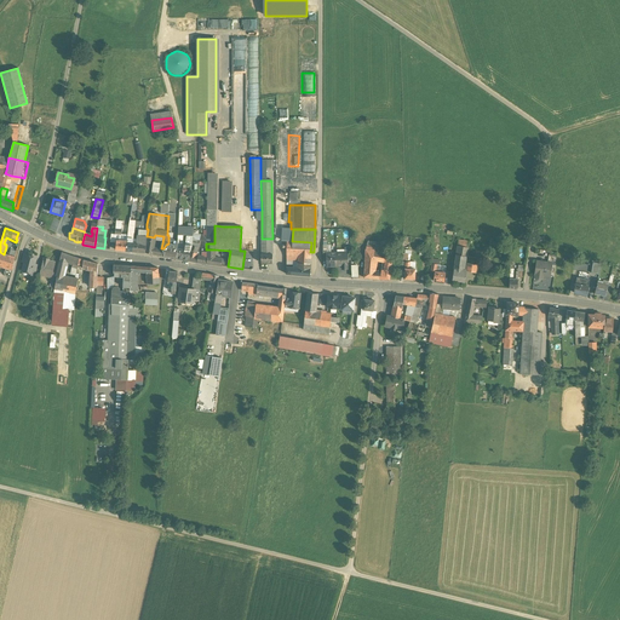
[(154,237),(148,236),(145,252),(158,254),(158,250),(160,248),(153,248),(154,237)]
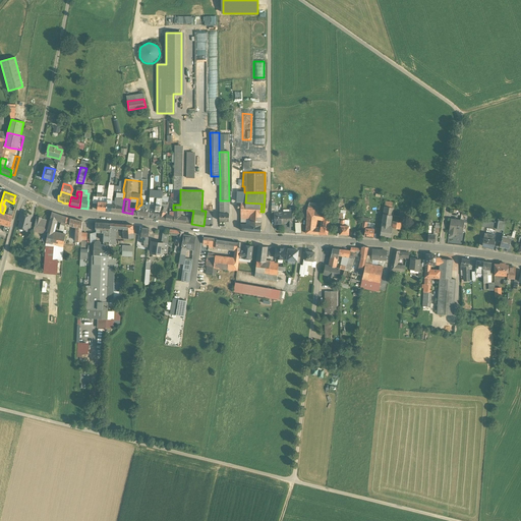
[(220,200),(219,200),(220,214),(229,214),(229,200),(220,200)]
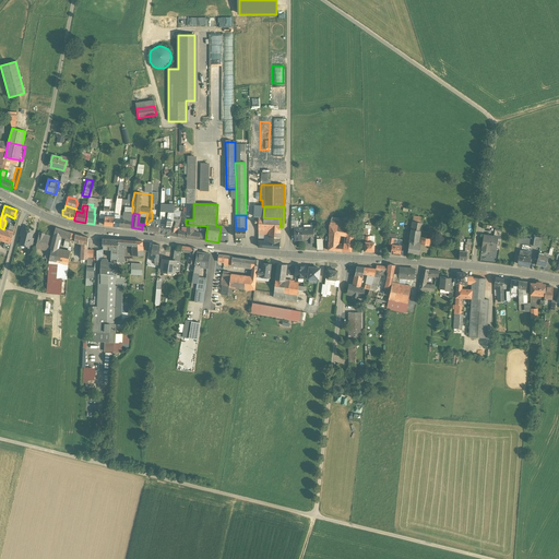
[(111,217),(105,216),(105,218),(104,225),(114,226),(115,218),(115,217),(111,217)]
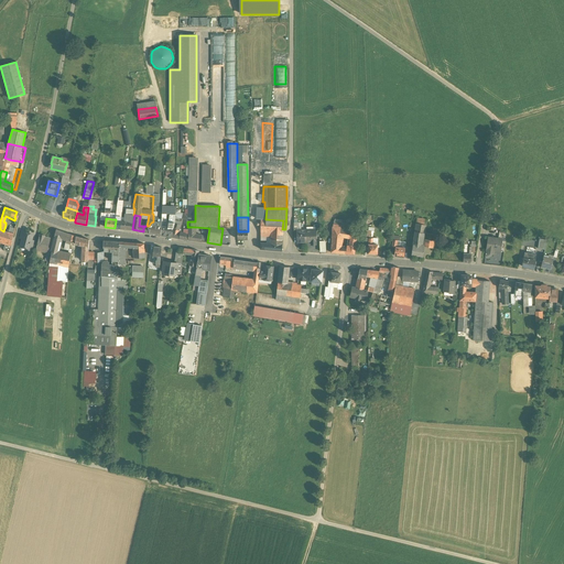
[(266,219),(261,219),(260,237),(271,237),(272,232),(282,234),(282,229),(283,220),(266,219)]
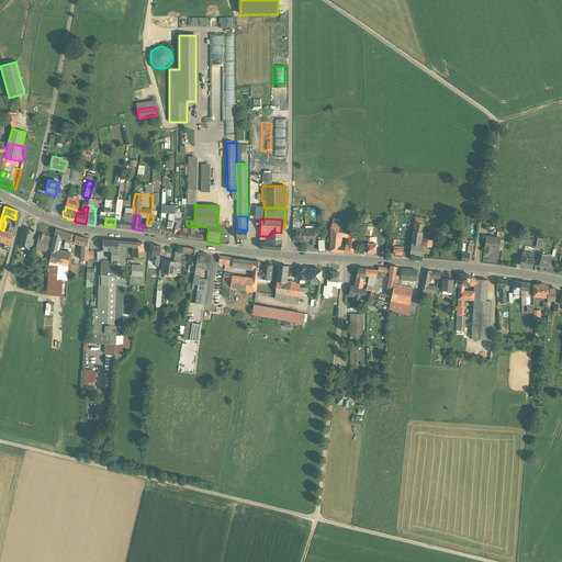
[(161,222),(150,222),(148,225),(147,232),(160,235),(161,229),(161,222)]
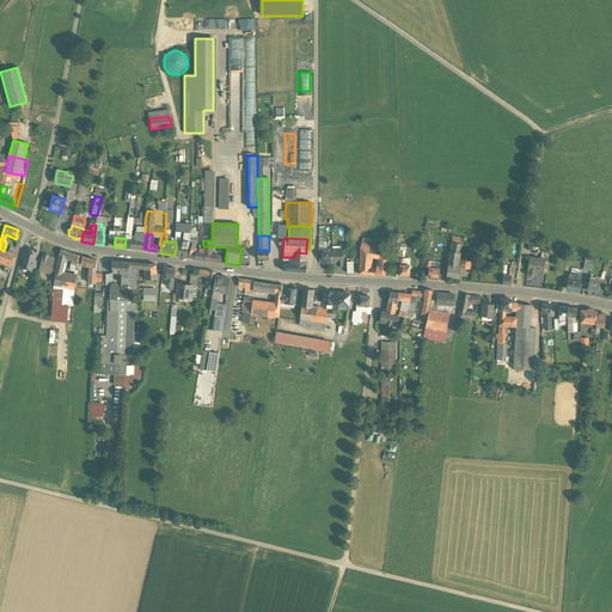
[(190,243),(189,243),(188,248),(187,257),(196,259),(197,252),(194,252),(195,244),(190,243)]
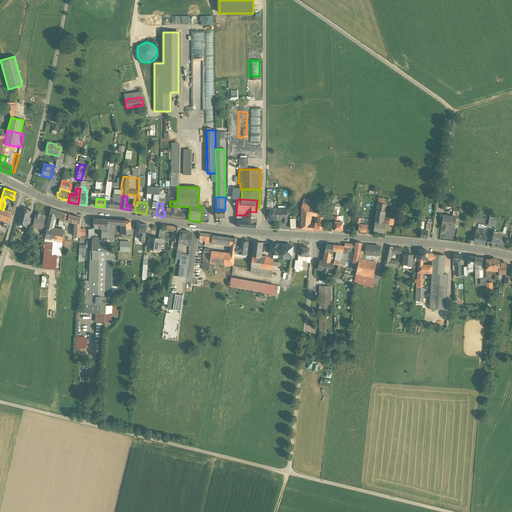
[(386,204),(378,203),(377,210),(384,211),(386,212),(387,205),(386,204)]
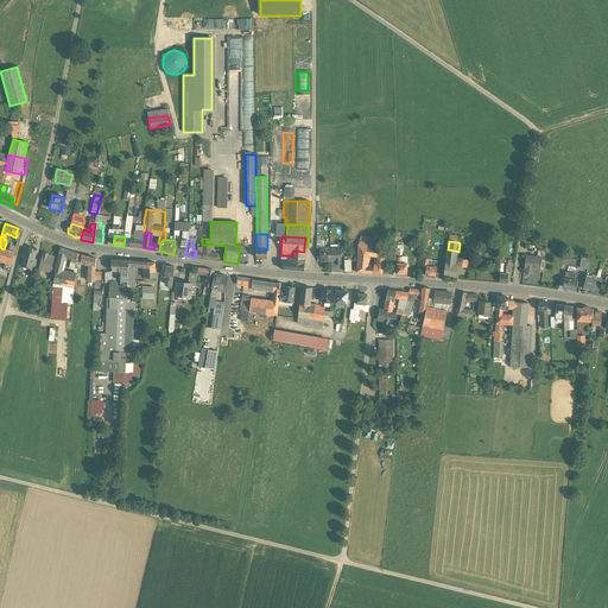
[(17,246),(6,242),(4,249),(14,253),(17,246)]
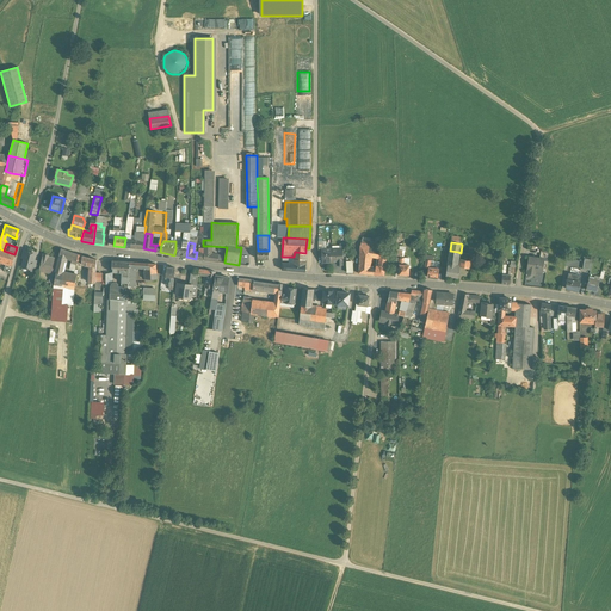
[(362,244),(360,244),(359,255),(371,258),(372,258),(375,246),(362,244)]
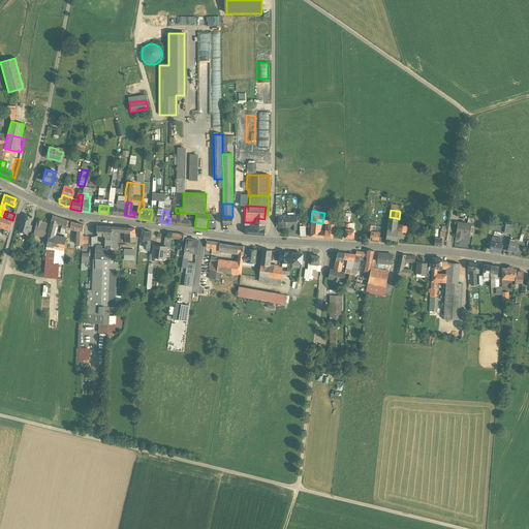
[(158,215),(155,215),(154,221),(161,222),(162,214),(158,213),(158,215)]
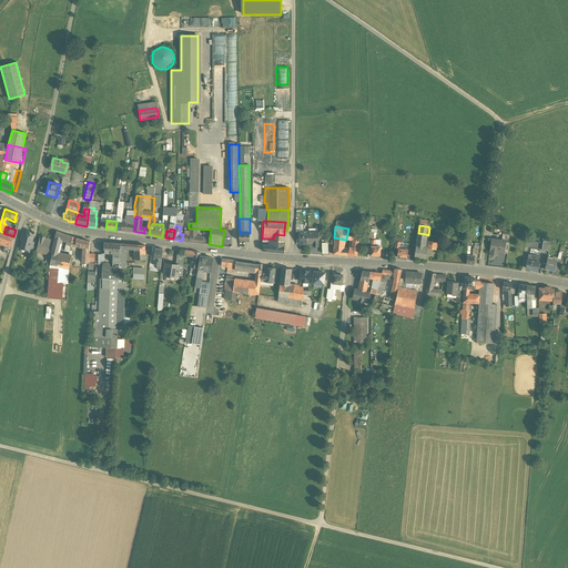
[(196,229),(190,229),(189,242),(190,242),(203,243),(203,237),(196,236),(196,229)]
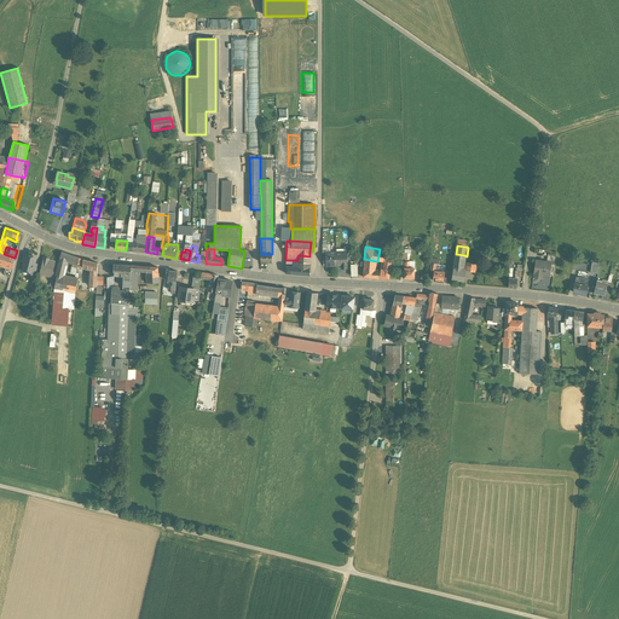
[(382,249),(380,249),(377,261),(385,262),(385,265),(391,266),(391,262),(392,252),(382,249)]
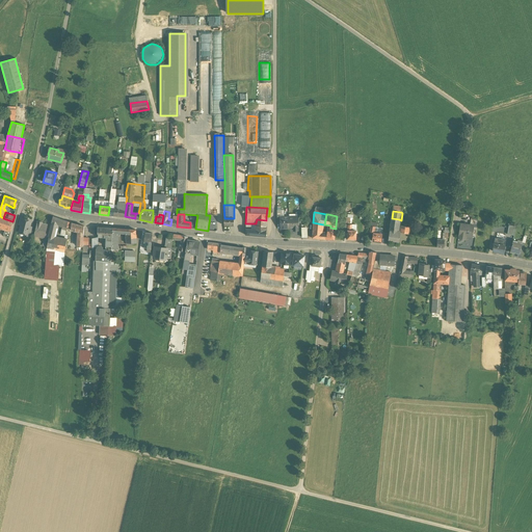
[(3,218),(0,216),(0,228),(5,230),(10,232),(12,221),(3,218)]
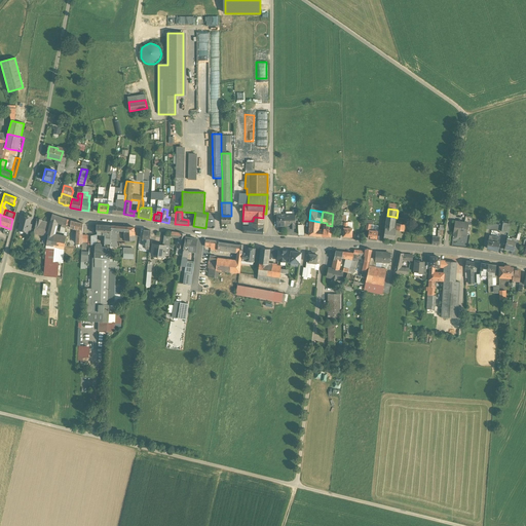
[(63,218),(52,215),(49,226),(49,227),(54,228),(57,222),(62,224),(63,218)]
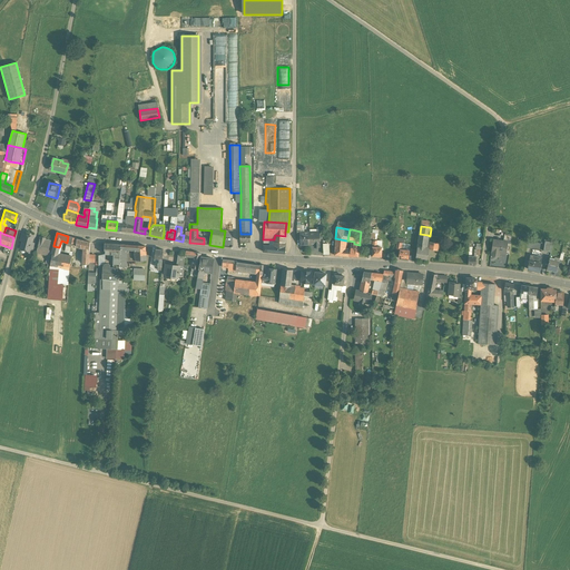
[(301,233),(301,237),(301,245),(310,245),(310,233),(301,233)]
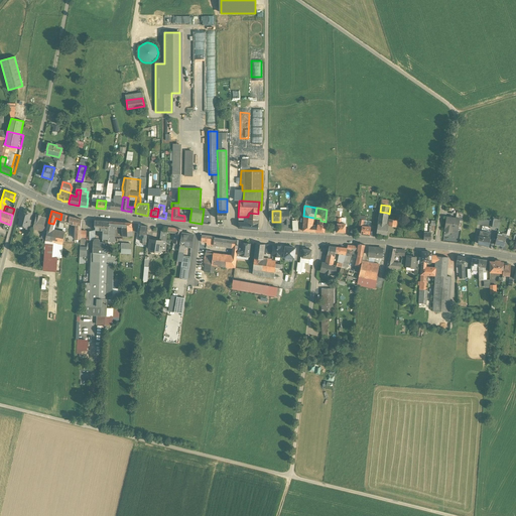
[(287,211),(280,211),(280,222),(284,222),(284,224),(289,224),(288,217),(288,211),(287,211)]
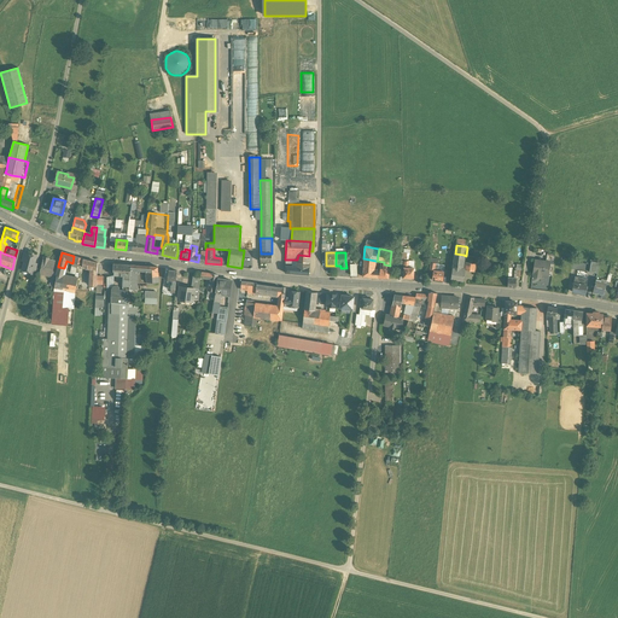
[(272,254),(261,254),(261,262),(266,262),(266,263),(272,263),(272,262),(272,254)]
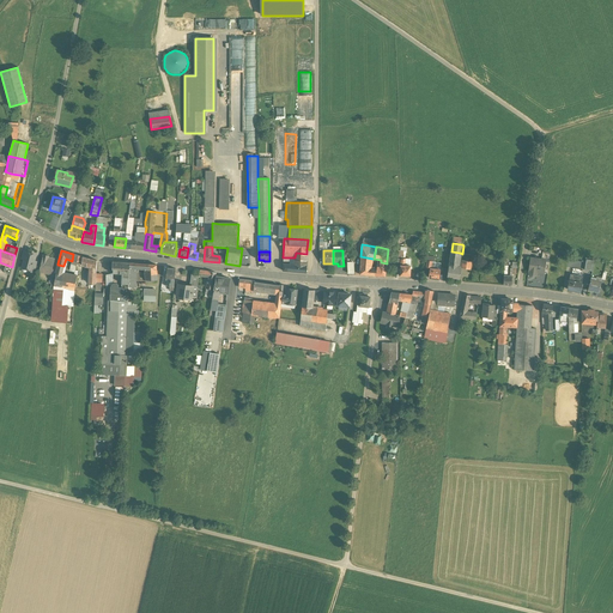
[(460,253),(451,252),(449,267),(457,268),(457,266),(459,266),(460,253)]
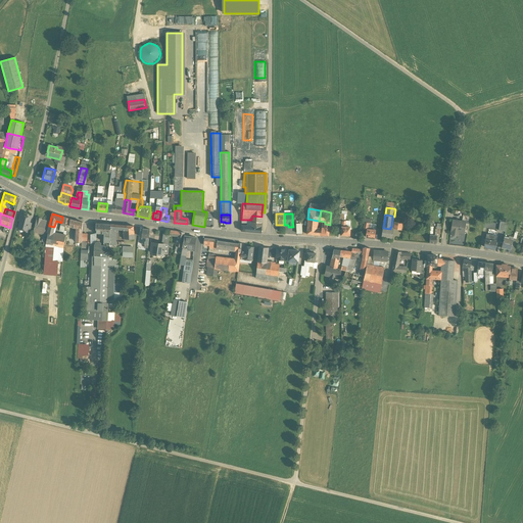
[(22,216),(20,221),(19,227),(22,228),(24,230),(27,231),(29,223),(30,218),(22,216)]
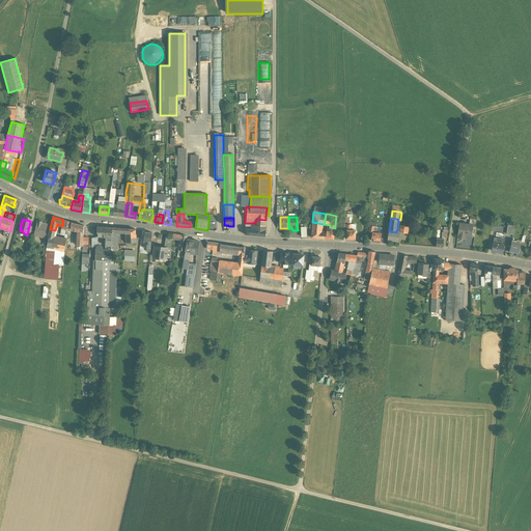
[(266,220),(256,219),(255,223),(254,229),(266,230),(266,220)]
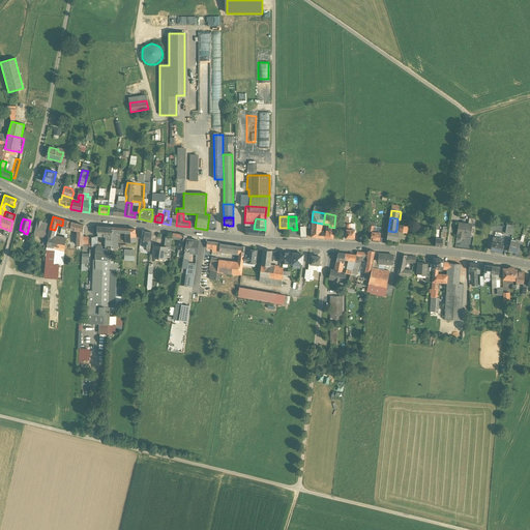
[(48,225),(41,224),(42,222),(37,221),(34,233),(37,234),(36,235),(38,236),(43,237),(46,233),(48,225)]
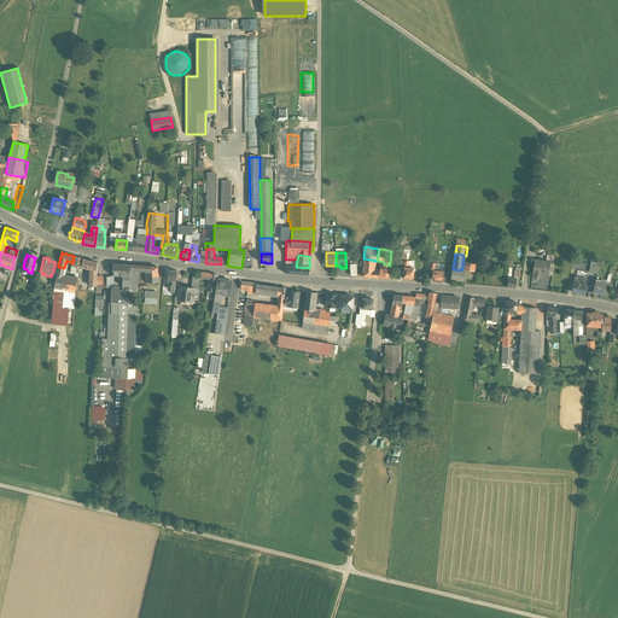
[(375,261),(363,258),(362,277),(374,278),(375,272),(373,272),(375,261)]
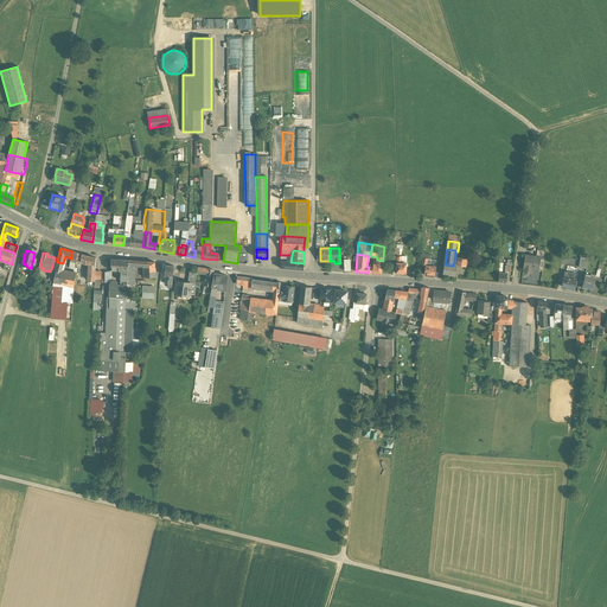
[(96,259),(82,255),(81,261),(81,263),(89,264),(95,267),(95,266),(96,259)]
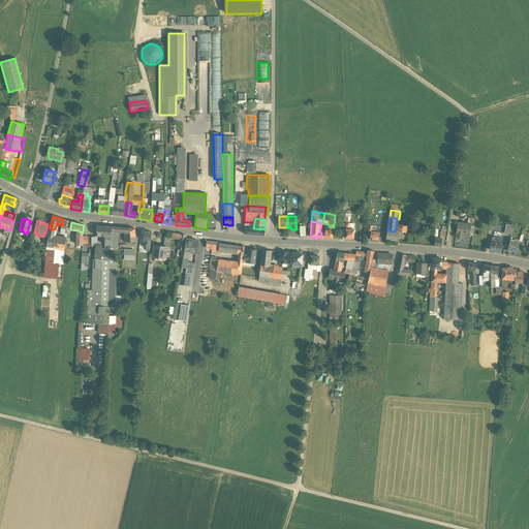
[(467,225),(463,224),(463,223),(458,222),(456,238),(461,238),(461,235),(469,236),(471,225),(467,225)]
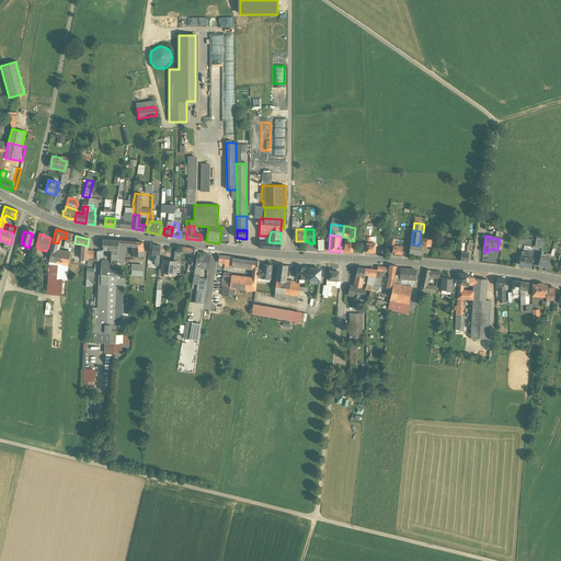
[(432,240),(423,238),(422,245),(431,248),(432,240)]
